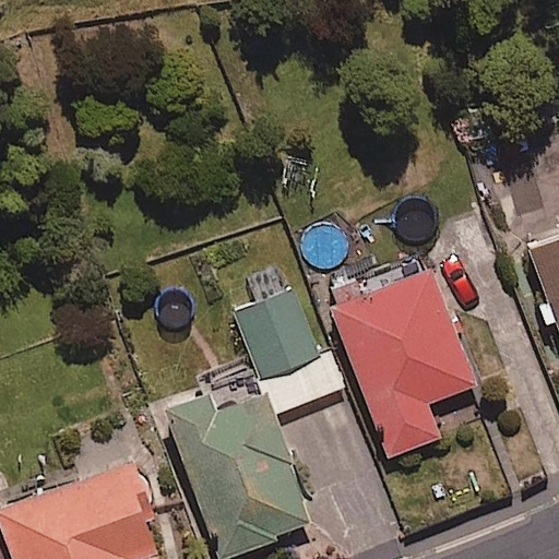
[(558,229),(526,244),(558,326),(558,229)]
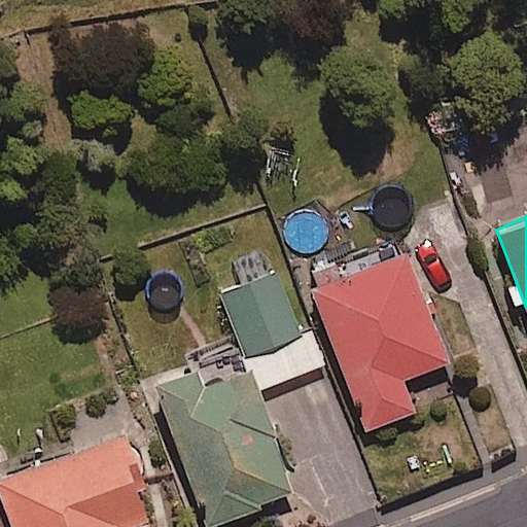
[(449,369),(409,259),(342,284),(336,266),(307,277),(365,435),(415,417),(402,385),(449,369)]
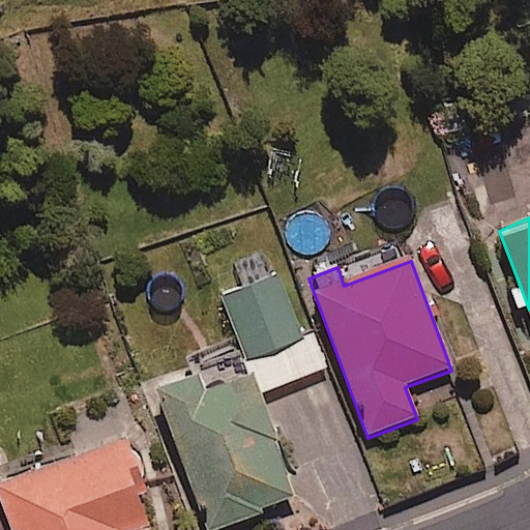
[(221,292),(254,383),(258,394),(327,371),(314,331),(304,334),(282,270),(221,292)]
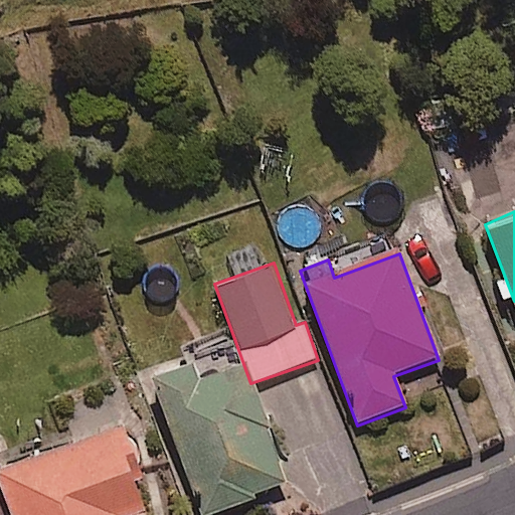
[(250,383),(246,372),(198,390),(192,371),(153,385),(199,514),(214,514),(289,488),(250,383)]
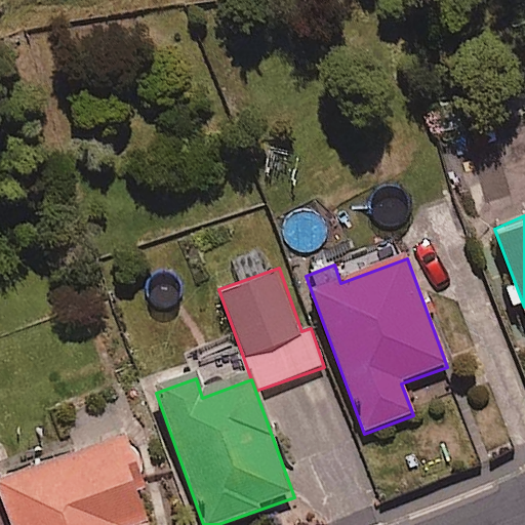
[(146,524),(129,482),(138,478),(122,438),(0,486),(0,501),(8,524),(146,524)]
